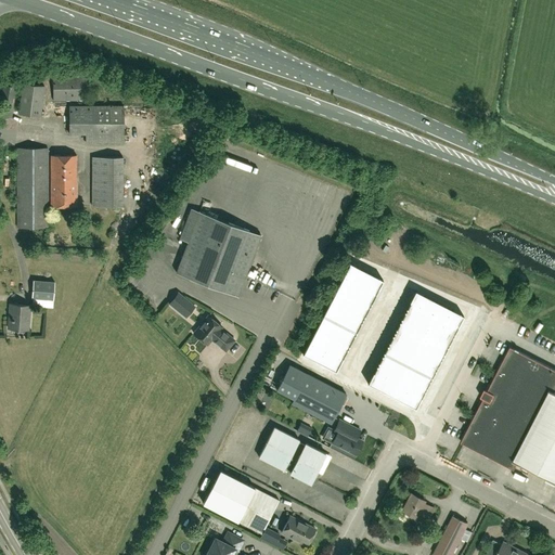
[(53,75),(53,101),(87,100),(86,74),(53,75)]
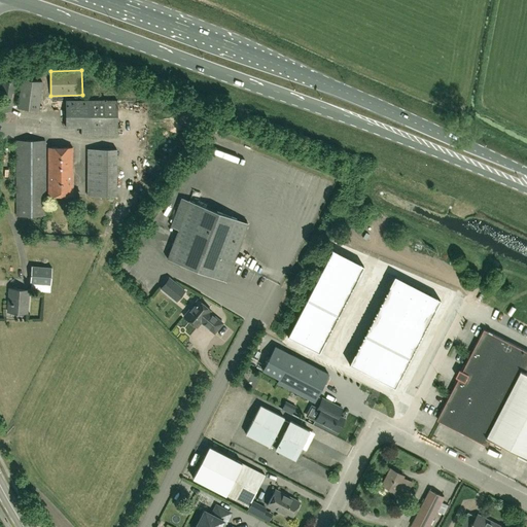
[(3,79),(0,97),(0,110),(10,112),(12,101),(15,81),(3,79)]
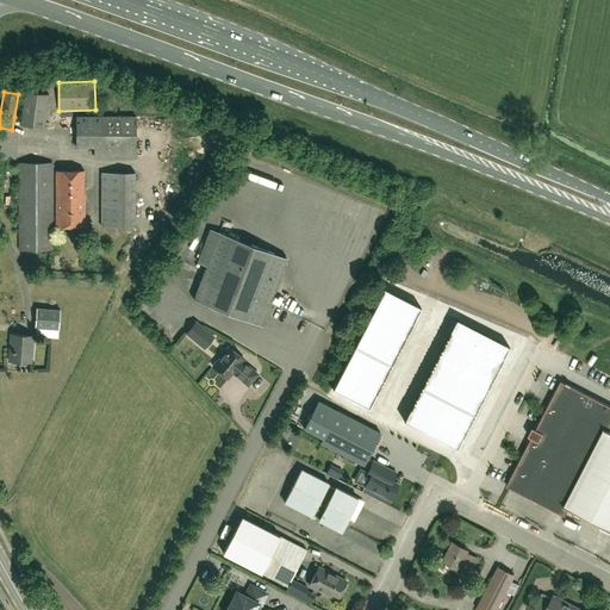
[(20,125),(44,128),(49,94),(24,92),(20,125)]
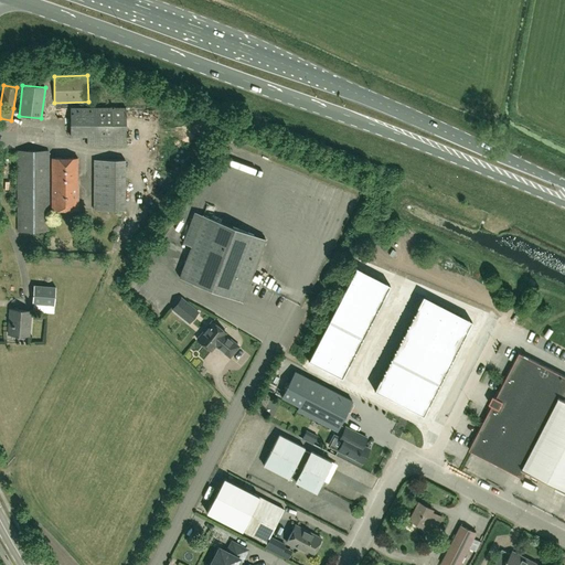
[(126,107),(70,107),(70,136),(87,136),(87,146),(126,146),(126,107)]
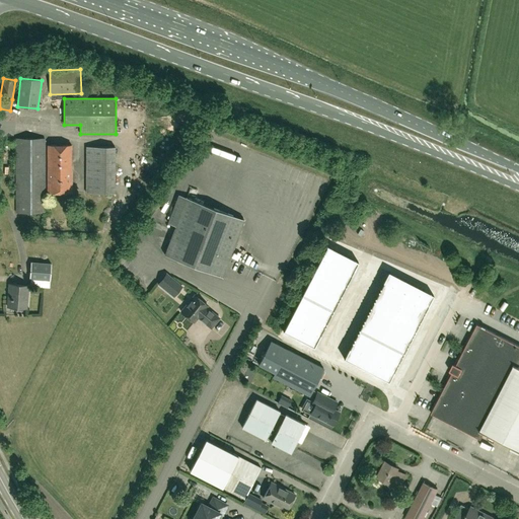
[(16,212),(45,212),(45,138),(16,138),(16,212)]
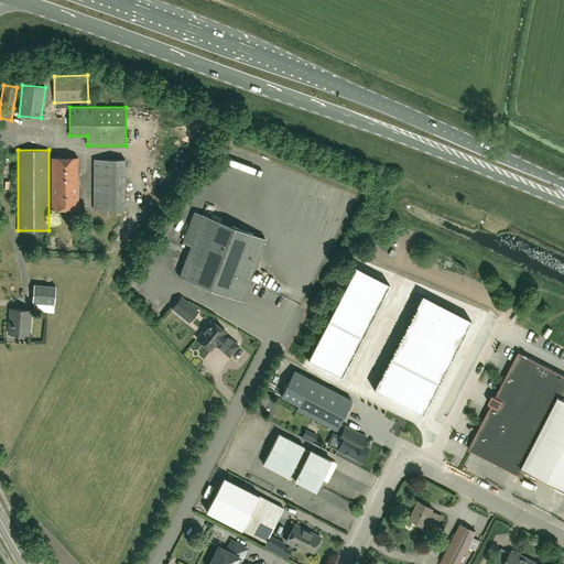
[(52,209),(77,209),(77,158),(52,158),(52,209)]
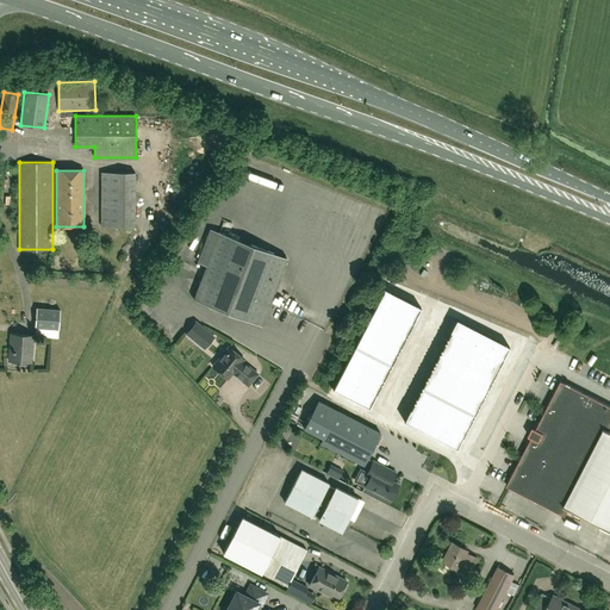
[(100,226),(135,226),(135,173),(100,172),(100,226)]
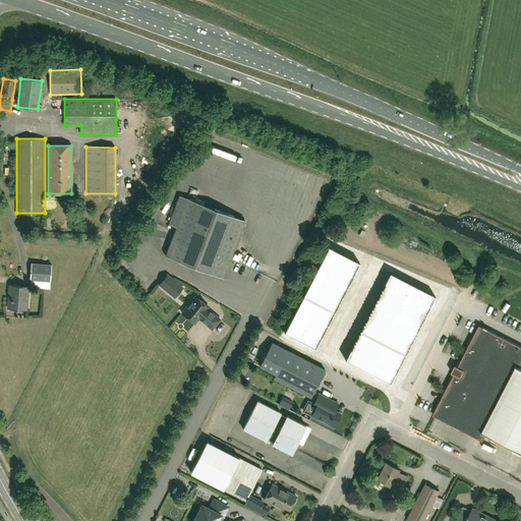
[(244,220),(179,195),(168,224),(176,227),(165,255),(178,261),(179,263),(186,266),(188,265),(223,278),(244,220)]
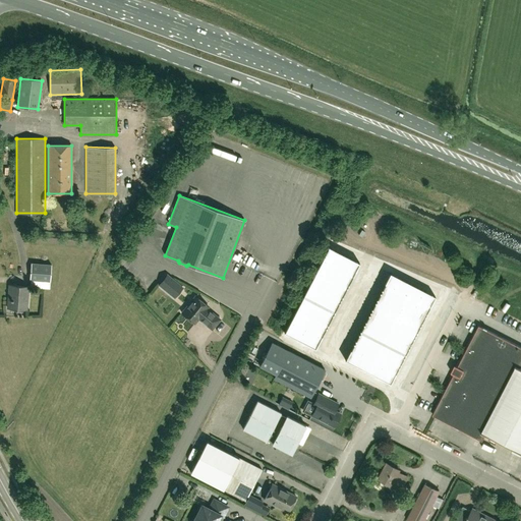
[(329,247),(285,332),(314,347),(358,263),(329,247)]
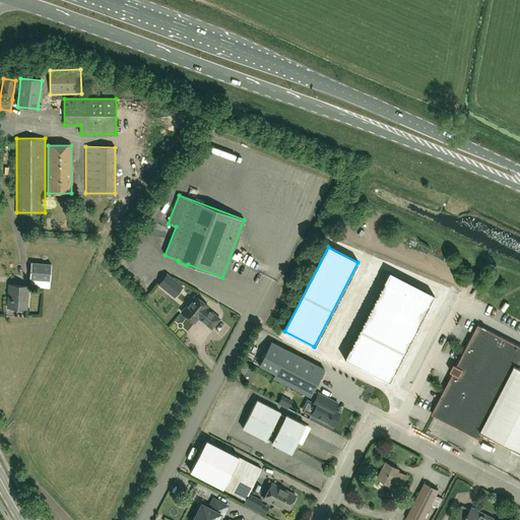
[(51,264),(33,262),(30,278),(50,280),(51,264)]
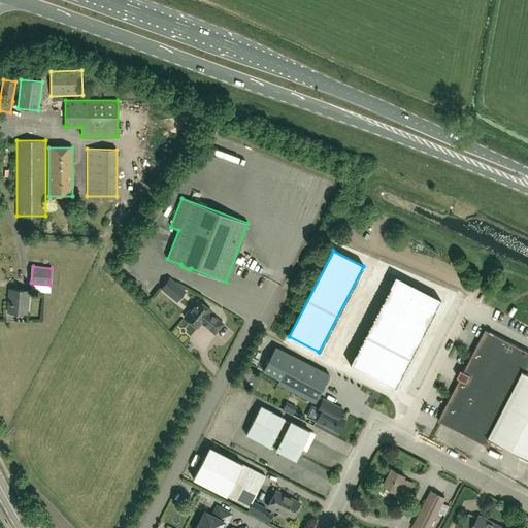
[(395,276),(351,364),(395,387),(440,300),(395,276)]
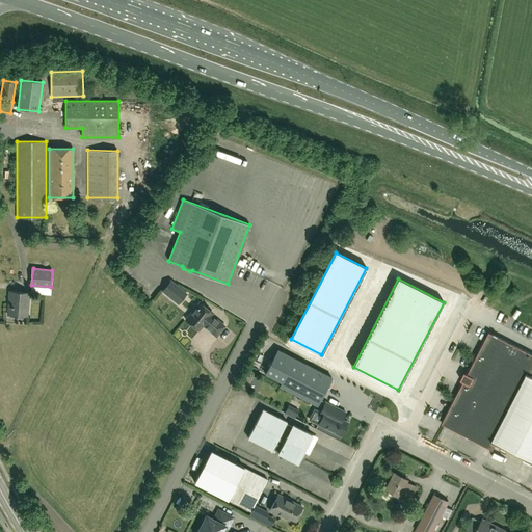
[(167,295),(176,285),(170,281),(162,290),(167,295)]
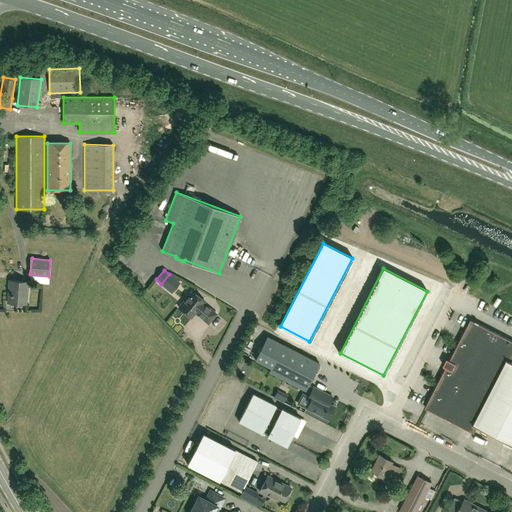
[(9,280),(7,302),(26,304),(28,281),(9,280)]
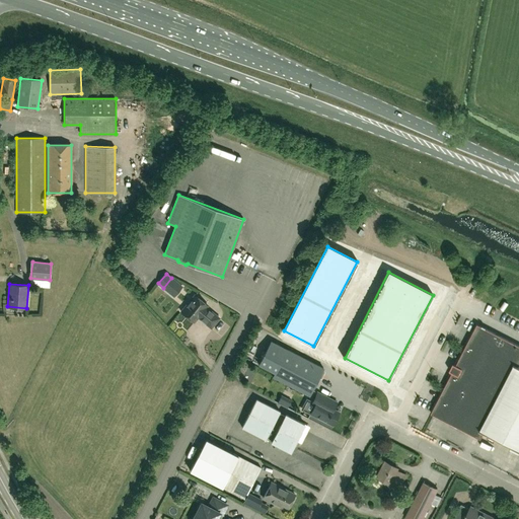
[(207,306),(195,296),(180,312),(194,322),(198,317),(211,328),(219,318),(206,308),(207,306)]
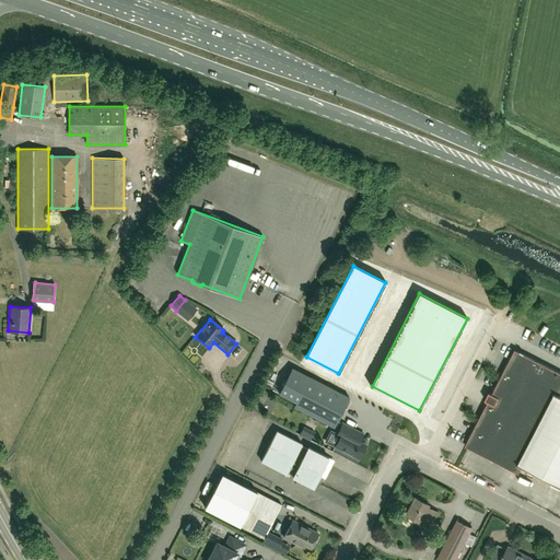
[(546,357),(553,343),(548,341),(541,353),(546,357)]
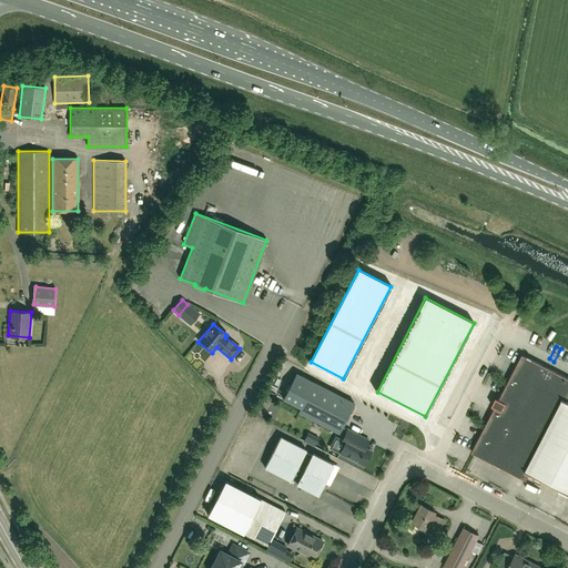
[(567,401),(567,398),(567,377),(523,355),(501,394),(500,393),(495,403),(567,439),(567,401)]
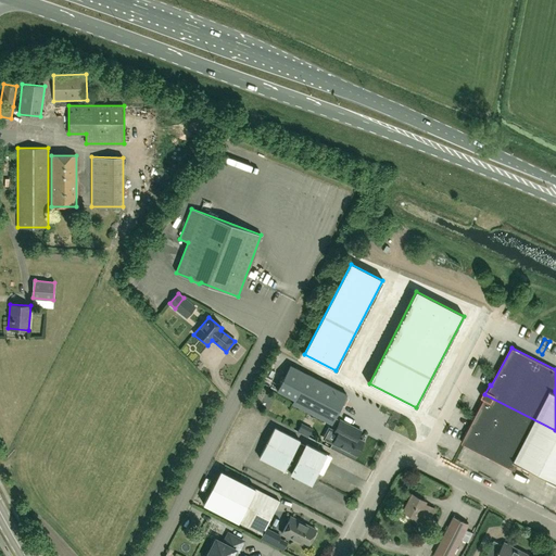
[(331,424),(346,394),(290,365),(277,390),(294,399),(292,403),(331,424)]
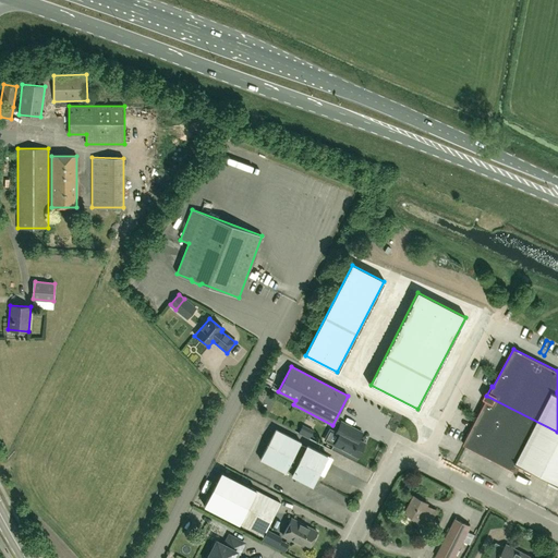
[(557,432),(486,396),(482,405),(483,405),(463,445),(517,472),(520,465),(557,484),(557,432)]
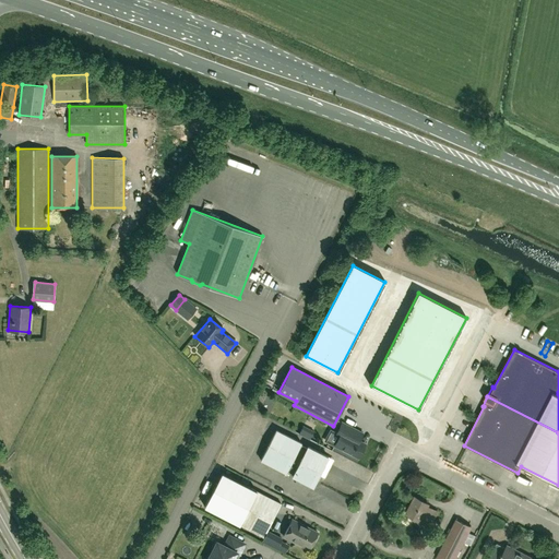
[(358,440),(361,433),(357,430),(342,423),(337,430),(335,436),(331,438),(329,442),(334,445),(358,458),(365,444),(358,440)]
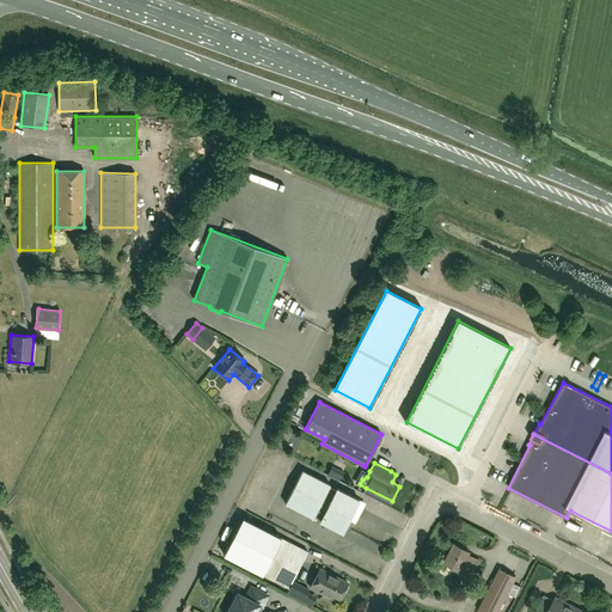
[(342,533),(359,500),(337,488),(336,490),(329,487),(329,484),(303,470),(285,503),(312,518),(313,515),(320,519),(319,521),(342,533)]
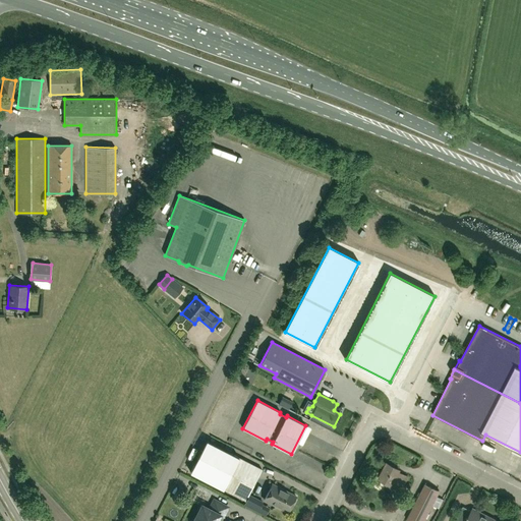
[(262,469),(230,453),(207,441),(190,471),(214,484),(245,501),(262,469)]
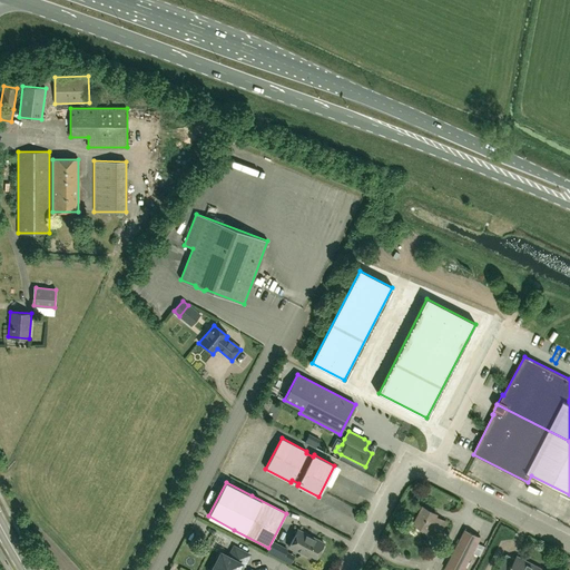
[(423,507),(414,524),(433,534),(441,520),(435,517),(436,514),(423,507)]
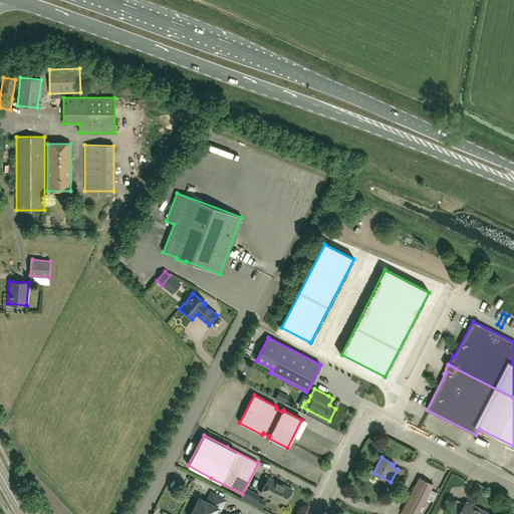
[(287,498),(291,491),(292,489),(274,480),(268,477),(260,493),(266,496),(284,505),(287,498)]
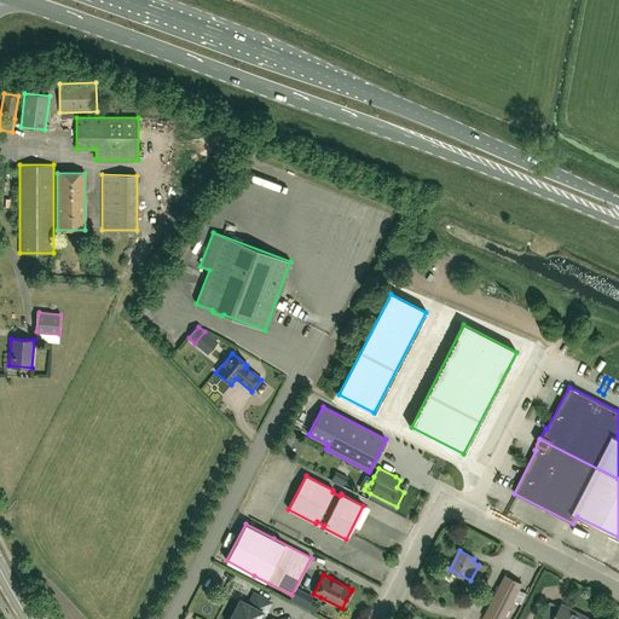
[(505,574),(484,618),(486,618),(503,618),(522,584),(505,574)]
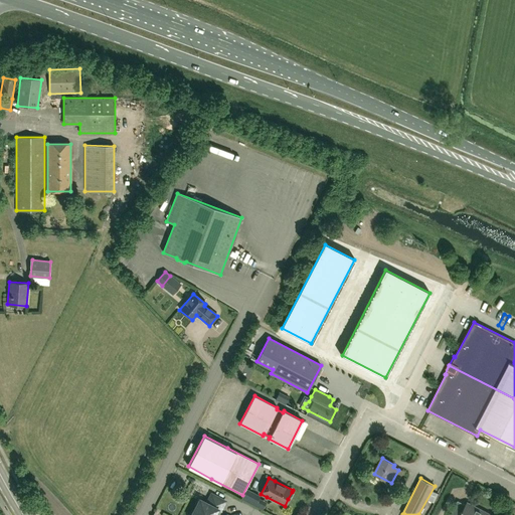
[(226,514),(227,514),(220,510),(224,501),(211,494),(207,503),(199,500),(191,514),(226,514)]
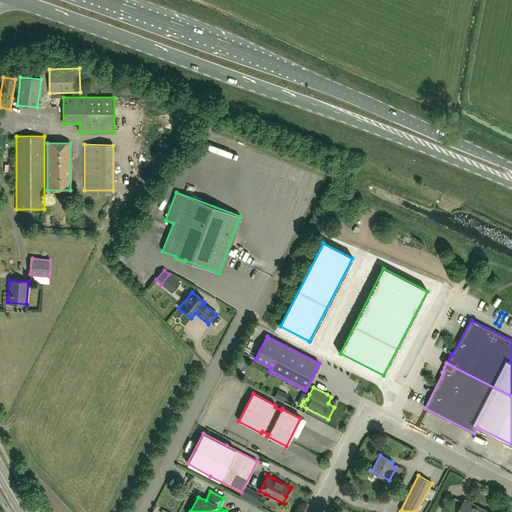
[(465,499),(463,502),(455,498),(447,511),(488,511),(465,499)]
